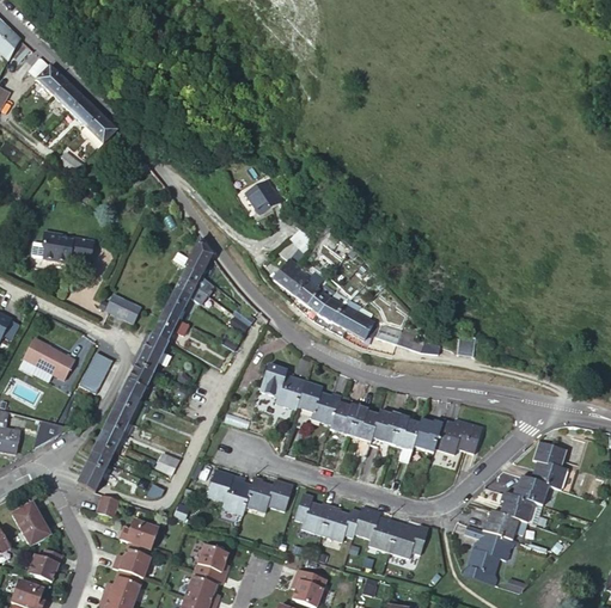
[(0,18),(0,43),(13,29),(1,17),(0,18)]
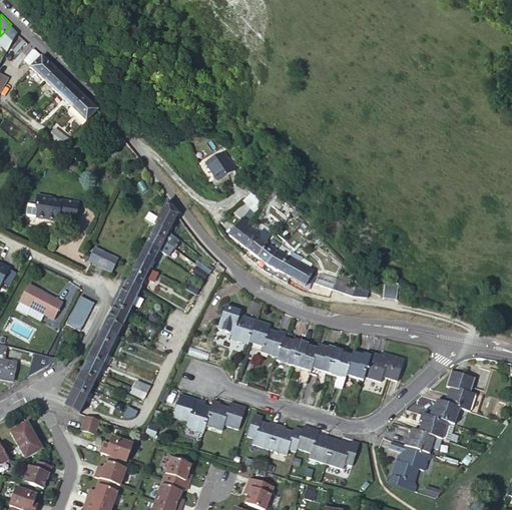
[(0,41),(8,49),(11,43),(17,30),(11,24),(0,36),(0,41)]
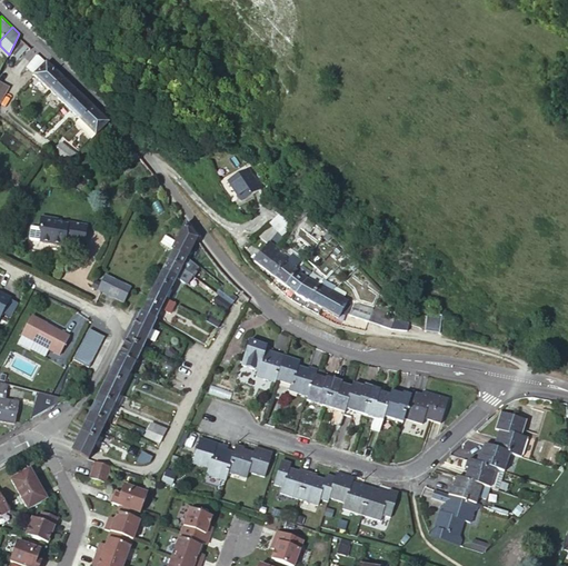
[(18,55),(29,43),(26,39),(19,33),(12,48),(18,55)]
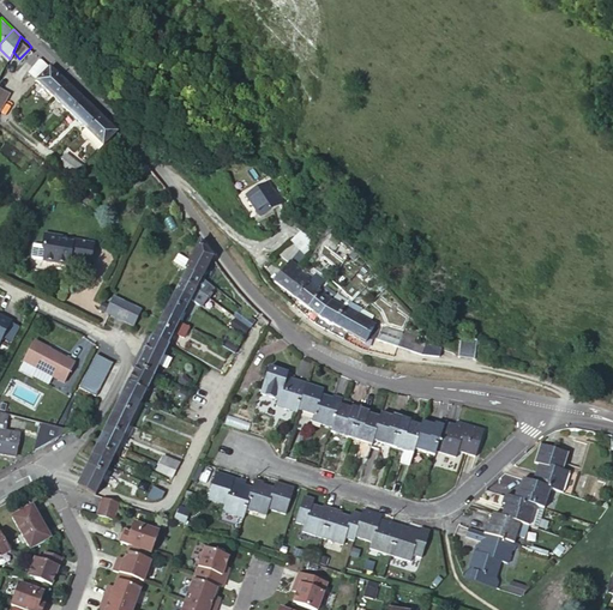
[(55,94),(68,80),(50,64),(49,64),(41,56),(34,65),(42,72),(37,77),(55,94)]
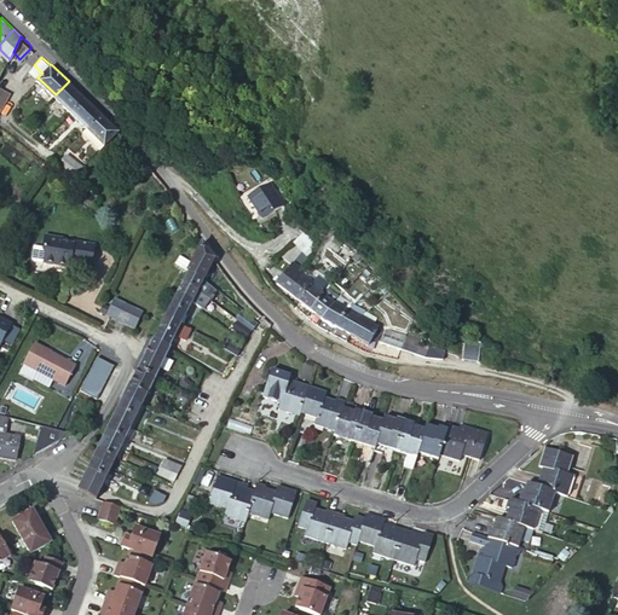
[(56,94),(71,110),(85,97),(82,93),(69,81),(56,94)]
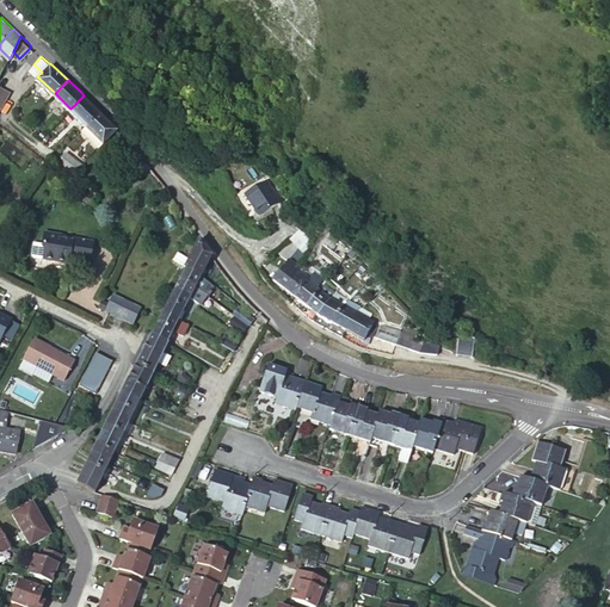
[(0,109),(0,110),(1,107),(4,104),(6,98),(11,90),(6,86),(2,85),(0,82),(0,109)]
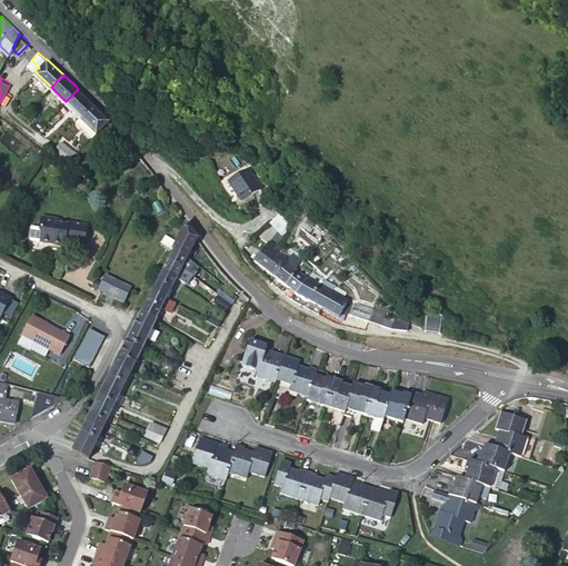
[(78,89),(66,101),(81,117),(93,103),(78,89)]
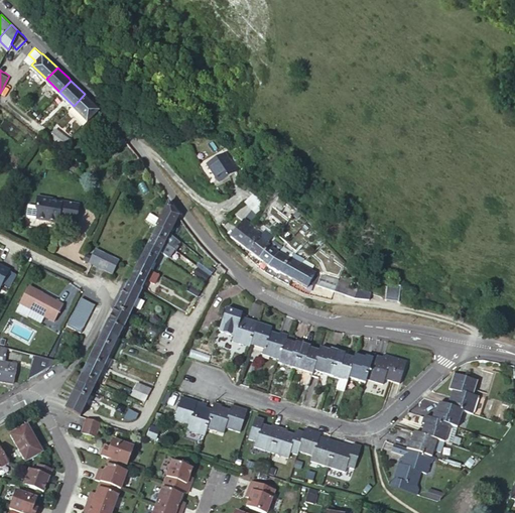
[(88,119),(99,108),(85,94),(74,106),(88,119)]
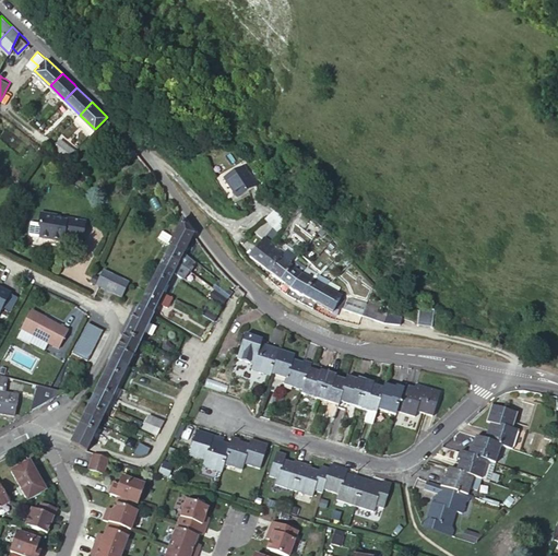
[(80,115),(75,118),(91,133),(95,129),(80,115)]
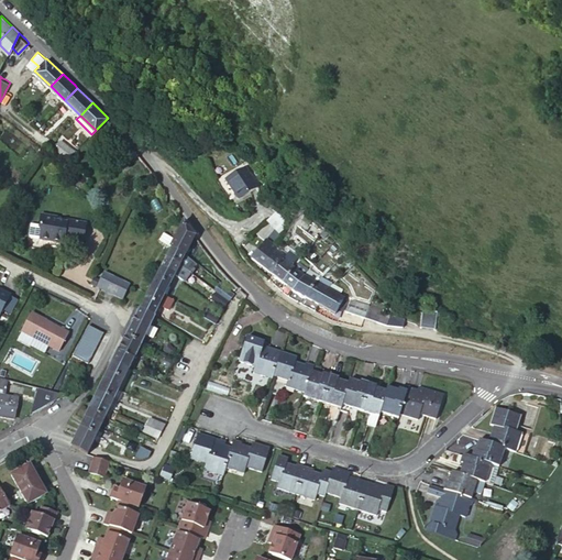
[(62,139),(54,147),(67,157),(76,149),(62,139)]
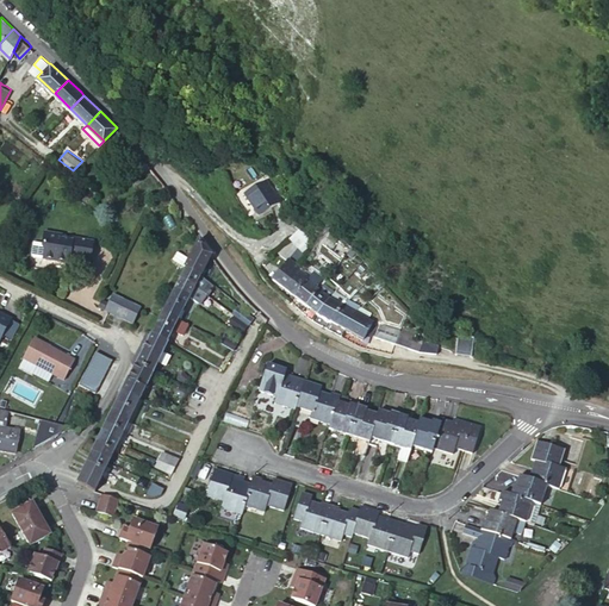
[(144,176),(155,168),(145,156),(135,164),(144,176)]
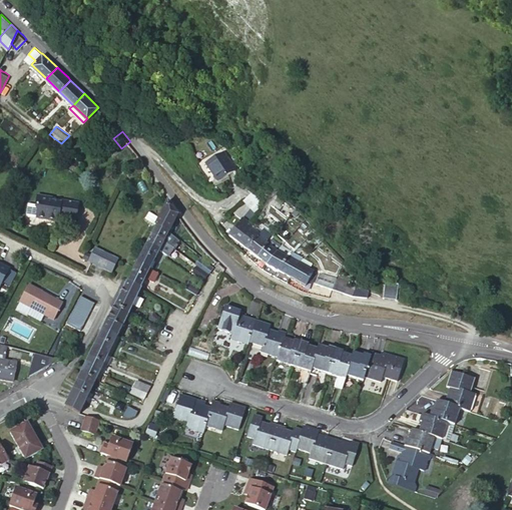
[(236,167),(225,149),(206,161),(217,179),(236,167)]
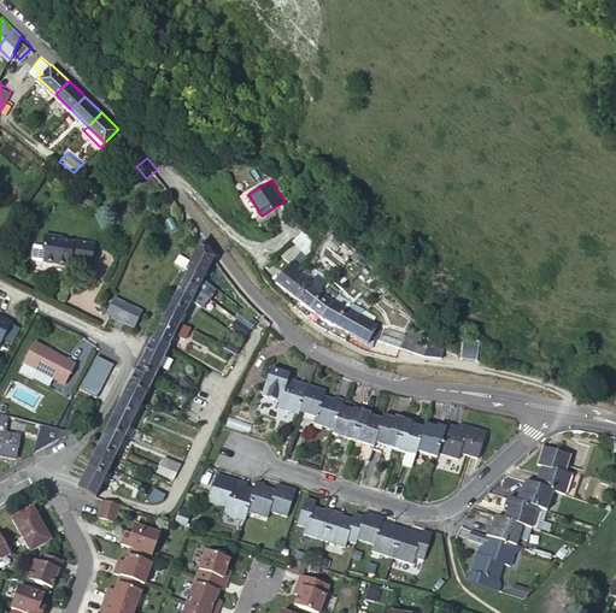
[(63,230),(64,227),(45,223),(42,235),(45,239),(42,251),(68,255),(72,253),(72,251),(92,255),(97,234),(75,229),(74,233),(63,230)]
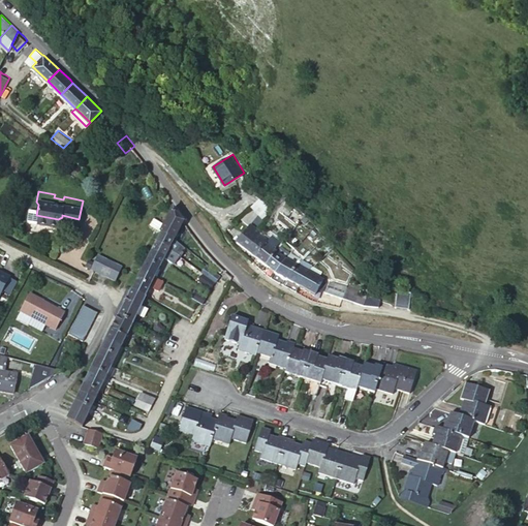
[(28,214),(36,215),(38,205),(36,202),(29,199),(27,211),(28,214)]
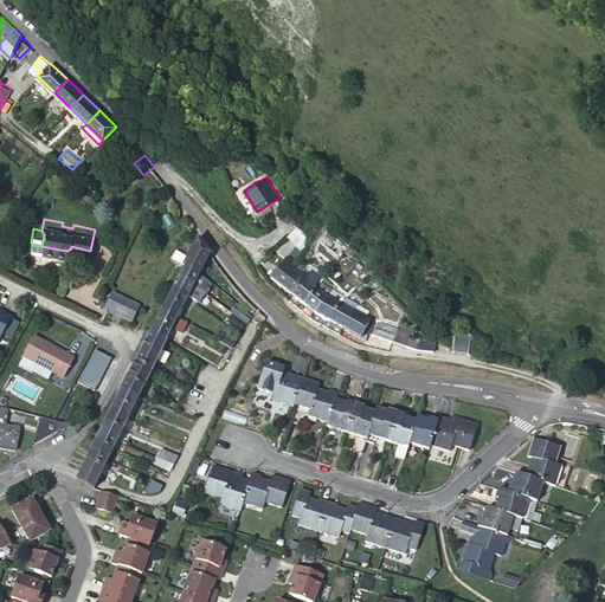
[(184,264),(200,271),(210,251),(198,234),(187,254),(182,263),(184,264)]
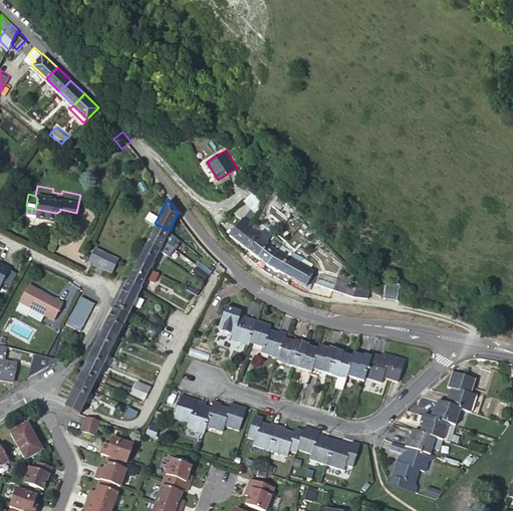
[(155,224),(155,223),(159,216),(147,210),(143,218),(155,224)]
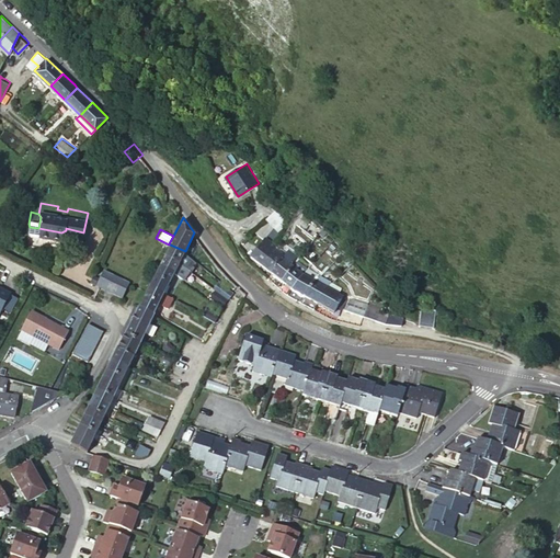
[(251,254),(272,271),(284,255),(284,254),(287,250),(277,242),(276,243),(266,236),(251,254)]
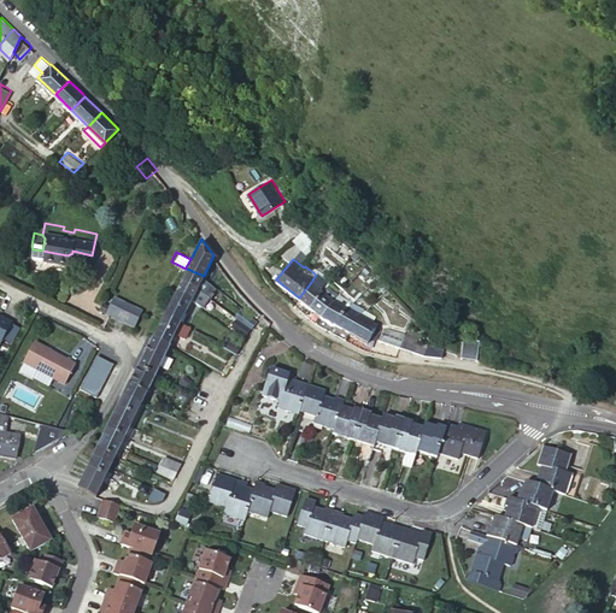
[(216,286),(204,276),(187,269),(182,280),(198,288),(210,295),(216,286)]
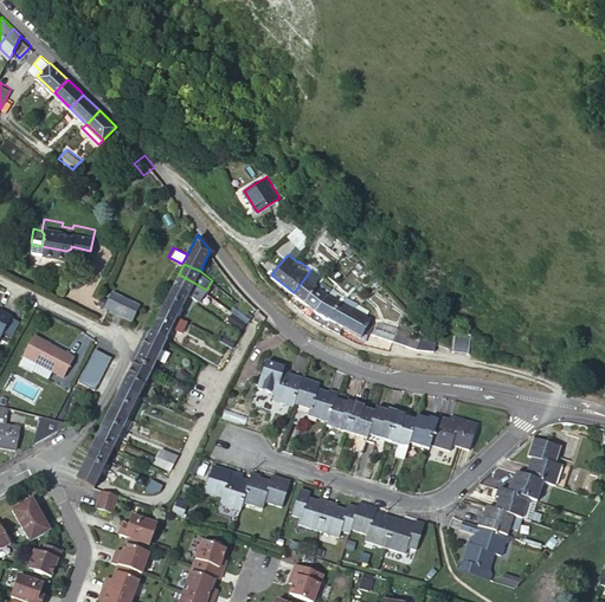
[(194,283),(179,274),(173,286),(188,295),(190,292),(194,283)]
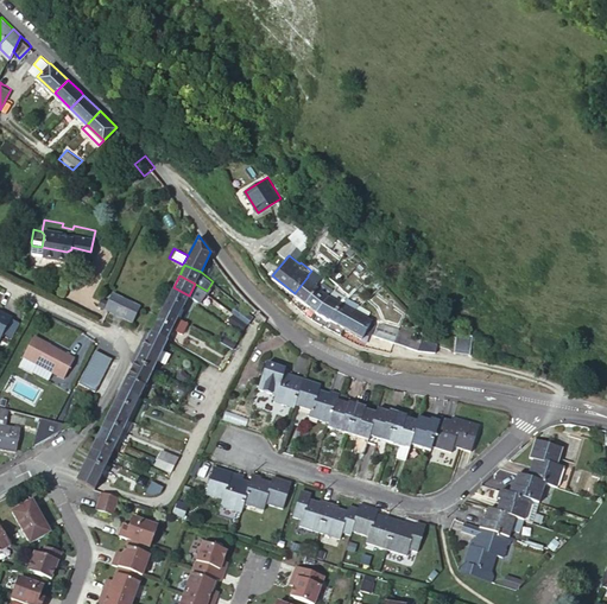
[(308,277),(295,293),(307,302),(320,286),(308,277)]
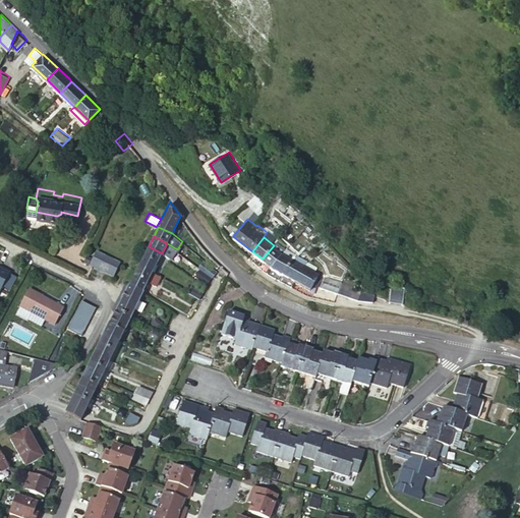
[(274,245),(263,259),(271,266),(272,266),(283,251),(284,249),(287,246),(286,245),(278,239),(274,245)]
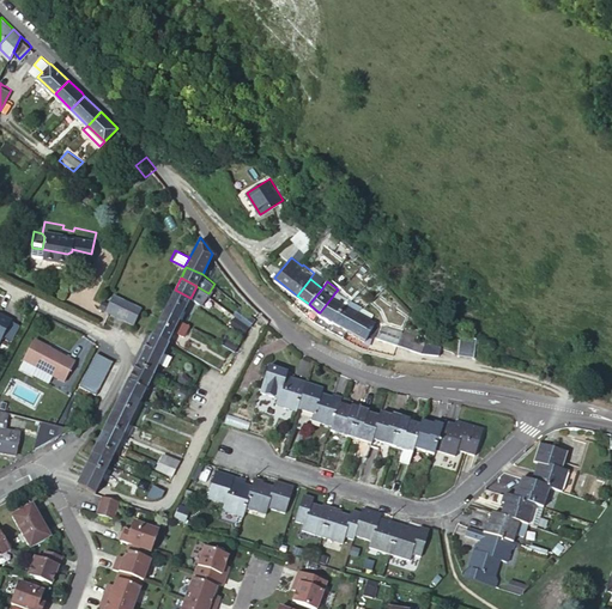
[(203,303),(208,293),(197,286),(192,296),(203,303)]
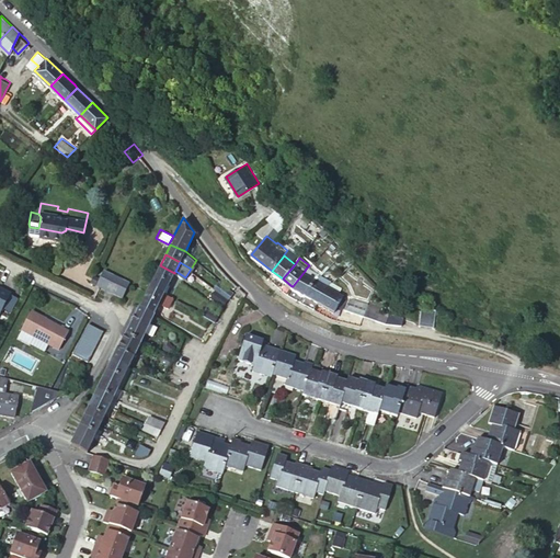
[(174,273),(160,265),(149,285),(164,292),(174,273)]
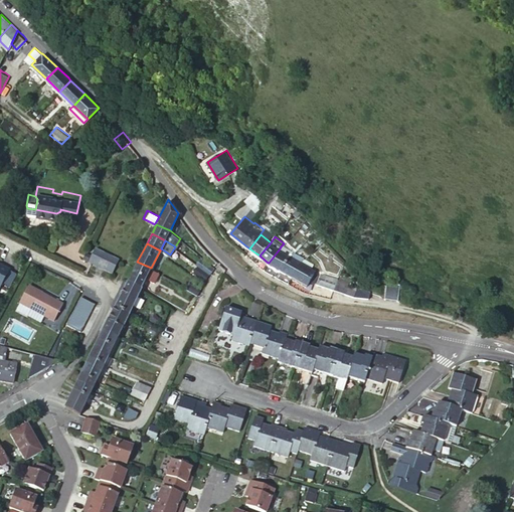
[(295,249),(284,243),(281,246),(280,248),(269,263),(268,263),(280,270),(289,254),(295,250),(295,249)]
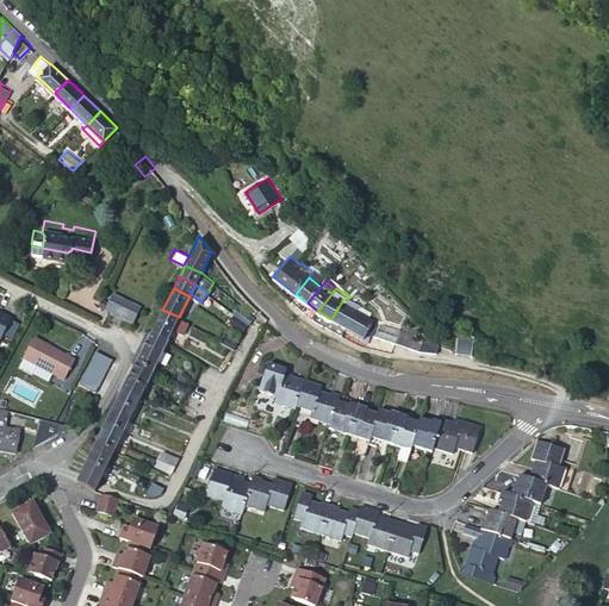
[(113,292),(106,307),(134,320),(141,304),(113,292)]
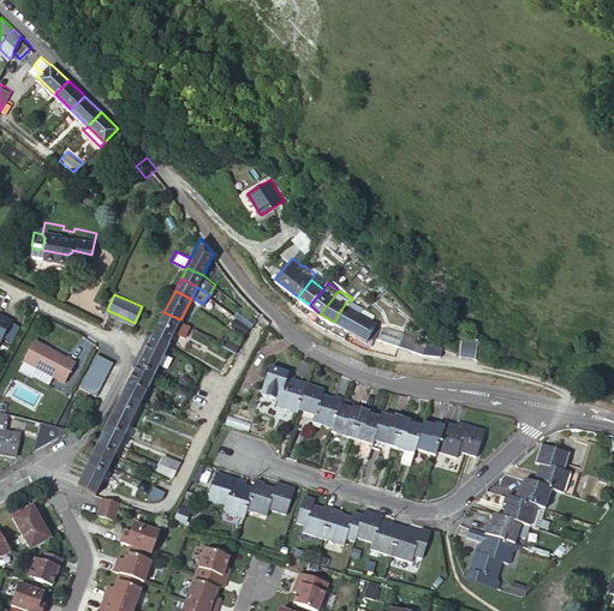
[(350,330),(359,312),(363,305),(352,299),(345,304),(334,322),(350,330)]
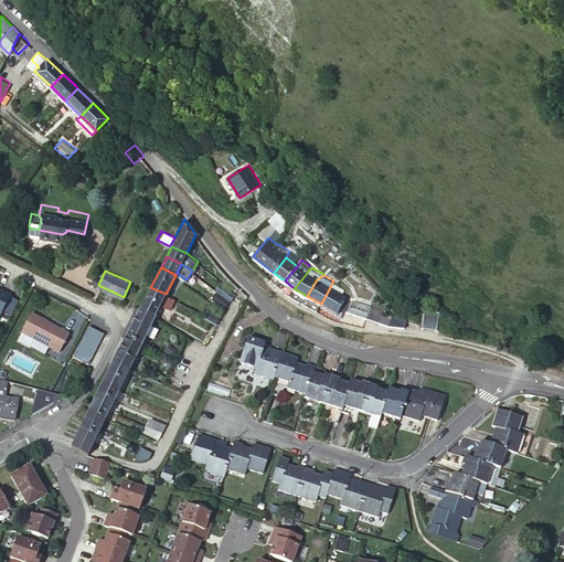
[(0,286),(0,311),(11,292),(0,286)]
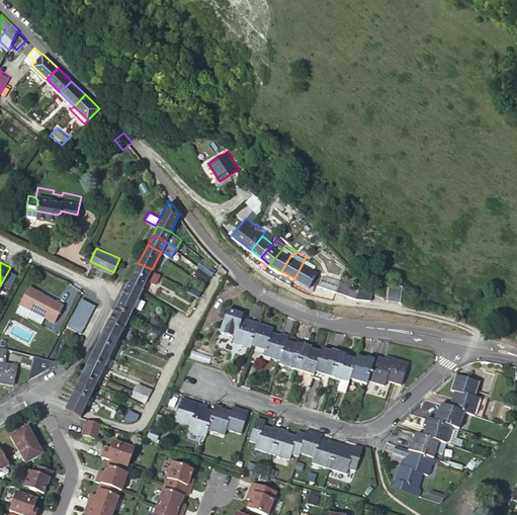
[(152,269),(138,263),(135,269),(127,282),(142,290),(148,279),(156,283),(161,274),(152,269)]
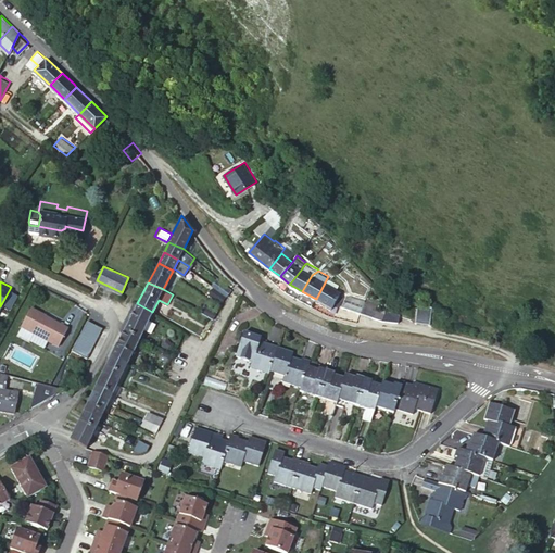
[(340,290),(325,283),(316,299),(331,308),(336,301),(339,303),(344,293),(342,292),(343,290),(341,289),(340,290)]
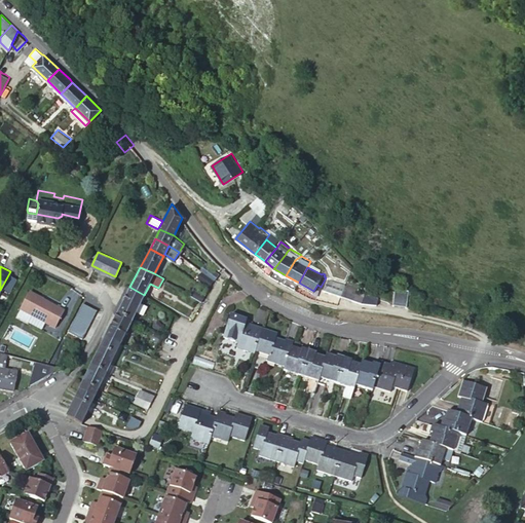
[(214,269),(211,274),(215,277),(219,272),(214,269)]
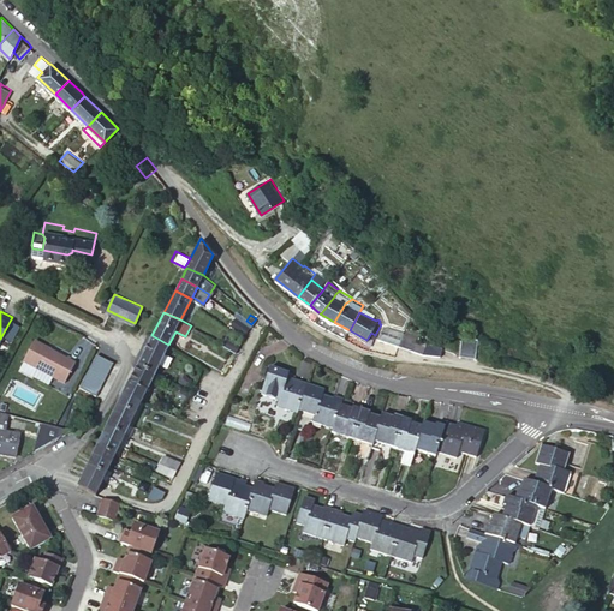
[(250,325),(236,316),(230,324),(244,334),(250,325)]
